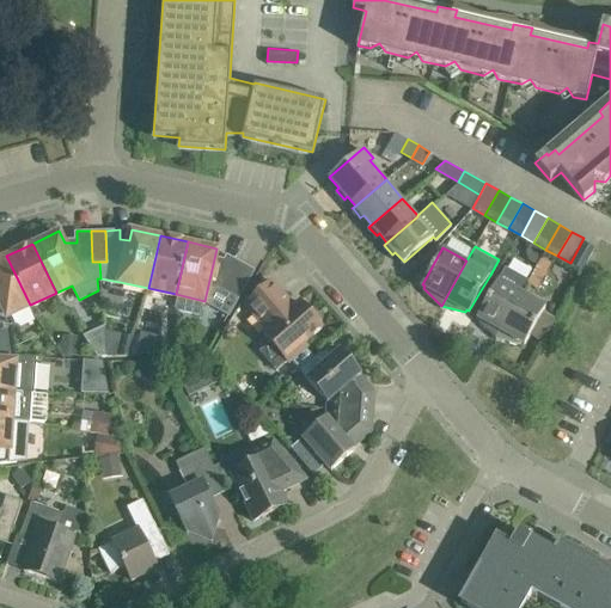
[(214,283),(225,289),(240,262),(228,255),(215,277),(214,283)]
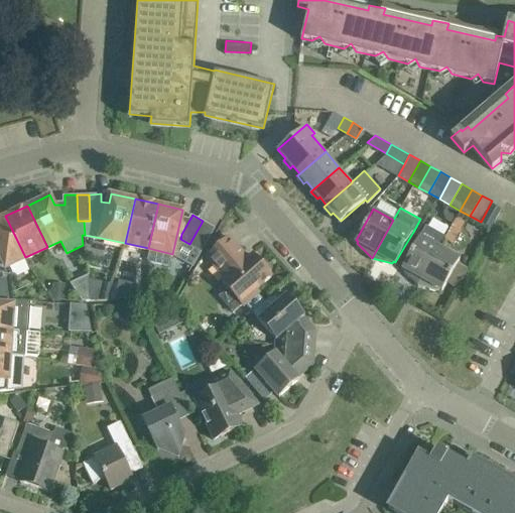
[(0,276),(11,276),(9,265),(25,257),(5,216),(0,218),(0,276)]
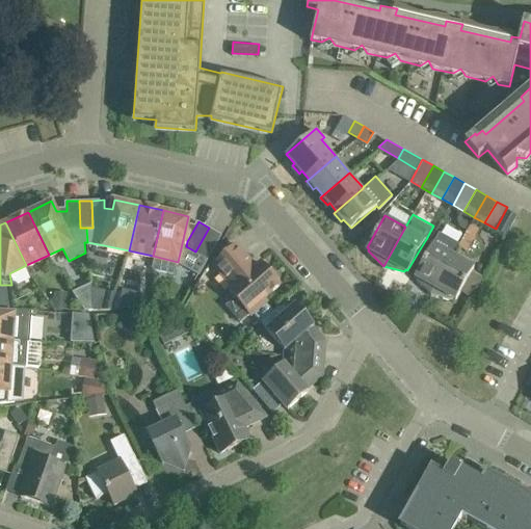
[(220,234),(209,228),(195,252),(207,258),(220,234)]
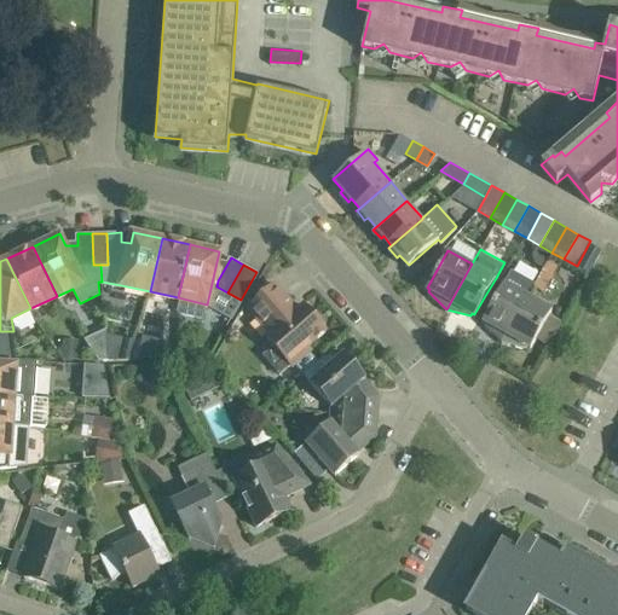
[(495,299),(483,319),(485,321),(484,323),(502,341),(529,296),(535,284),(536,282),(535,282),(513,268),(504,283),(495,299)]
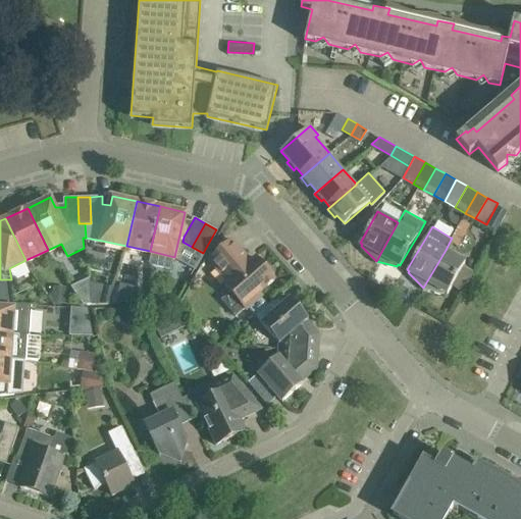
[(250,305),(257,313),(277,296),(266,305),(259,297),(262,295),(259,292),(274,278),(256,256),(252,260),(232,239),(210,258),(228,280),(225,282),(231,290),(223,297),(223,296),(221,298),(222,300),(223,300),(235,313),(236,315),(238,313),(246,306),(247,308),(250,305)]
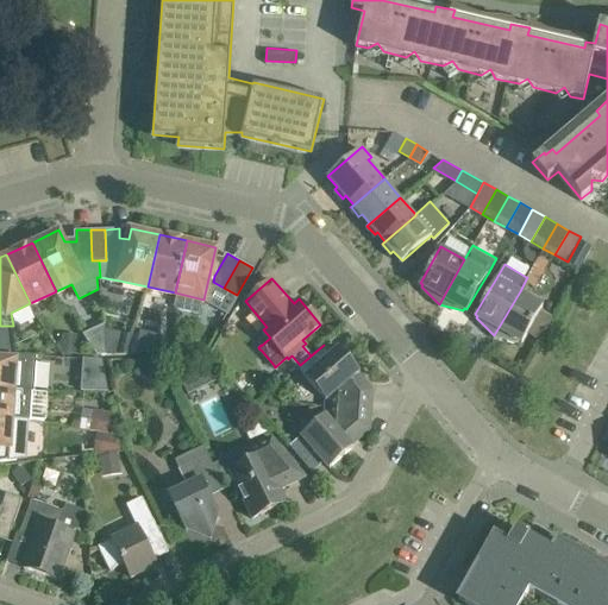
[(543,304),(520,291),(494,335),(518,341),(519,340),(522,341),(543,304)]
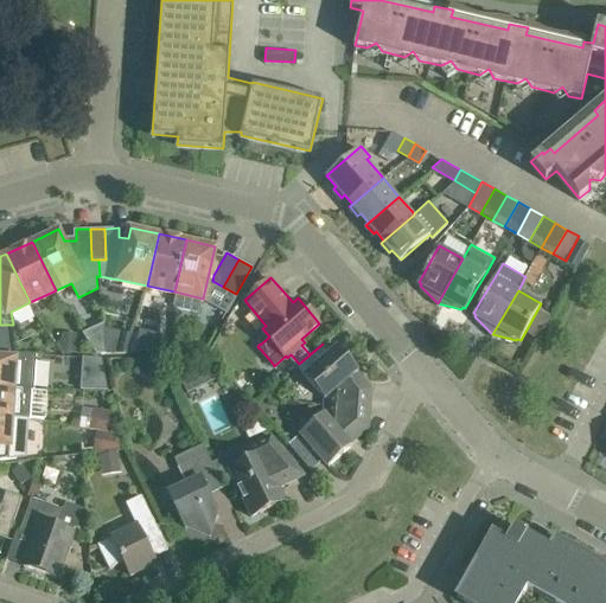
[(107,351),(104,324),(87,335),(97,351),(107,351)]
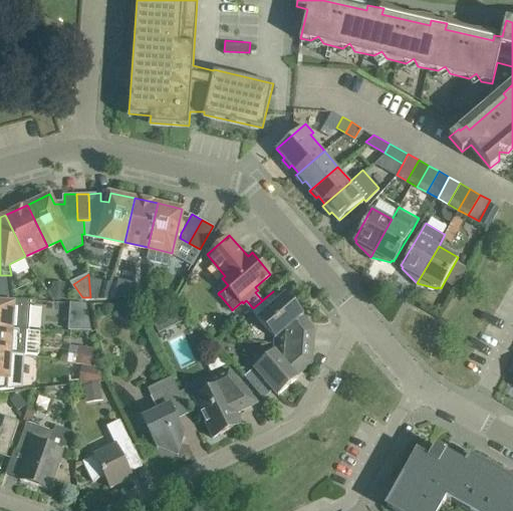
[(0,287),(12,286),(11,275),(0,275),(0,287)]
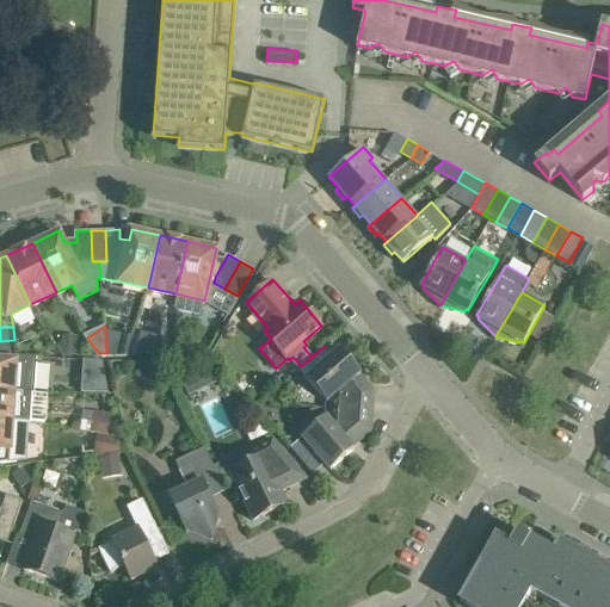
[(61,352),(76,353),(78,334),(62,333),(61,352)]
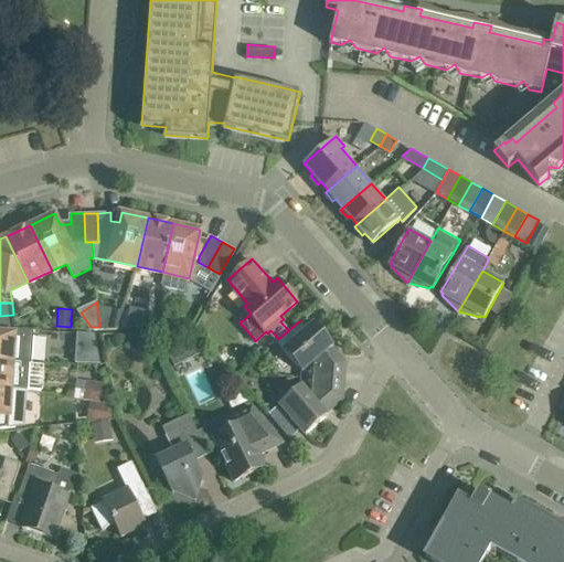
[(0,359),(31,361),(33,329),(16,328),(13,315),(0,316),(0,359)]
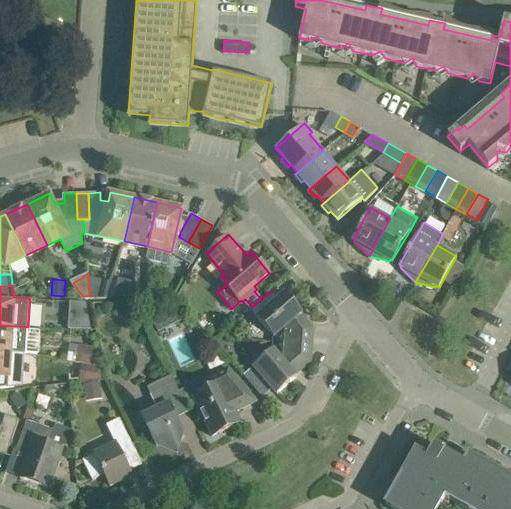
[(278,297),(272,290),(252,307),(251,308),(274,335),(274,340),(312,343),(313,327),(312,327),(300,313),(302,311),(286,291),(278,297)]
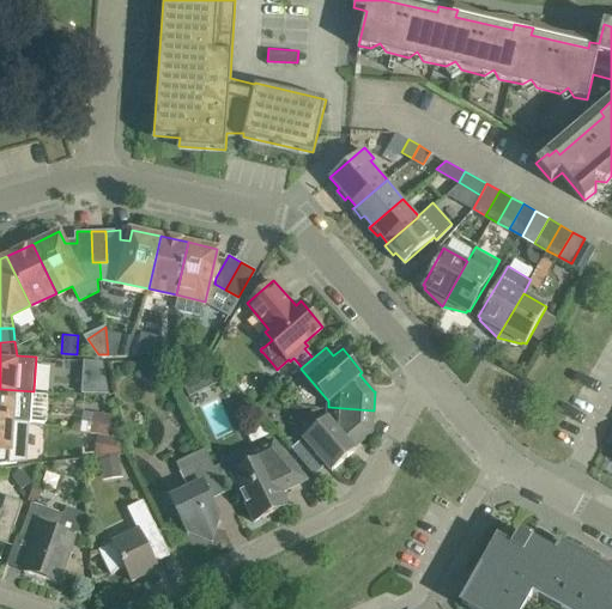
[(164,361),(150,364),(152,373),(158,377),(167,376),(164,361)]
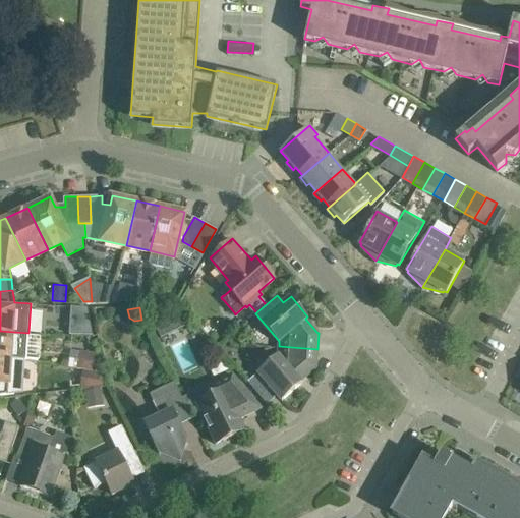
[(167,314),(155,322),(162,336),(174,330),(167,314)]
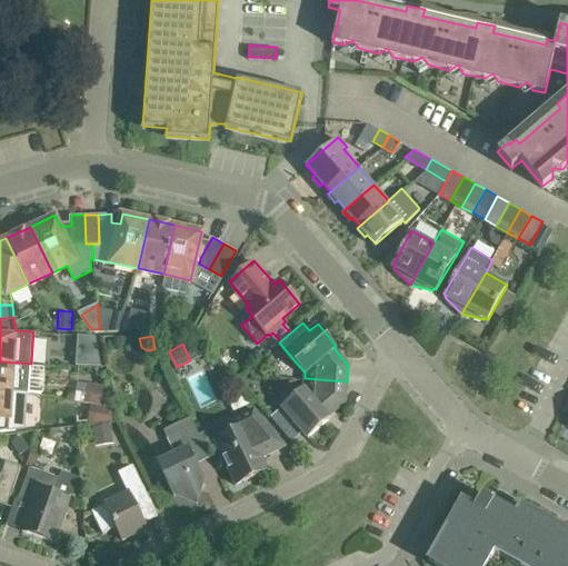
[(78,355),(78,364),(102,364),(100,355),(78,355)]
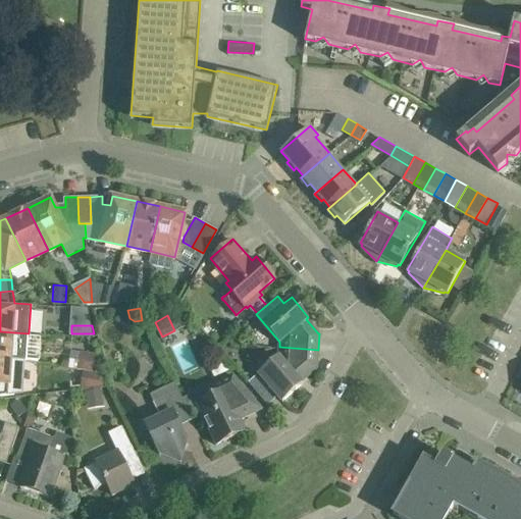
[(0,331),(0,356),(10,357),(10,358),(25,359),(27,334),(27,333),(0,331)]
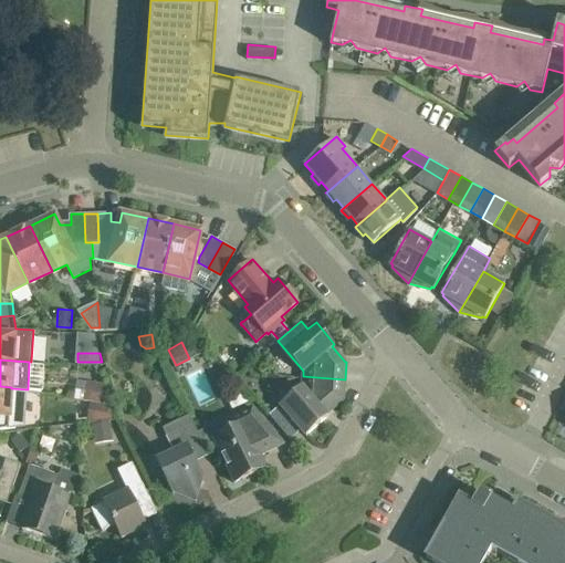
[(344,397),(345,379),(303,376),(302,385),(281,404),(306,434),(328,415),(325,412),(342,397),(344,397)]
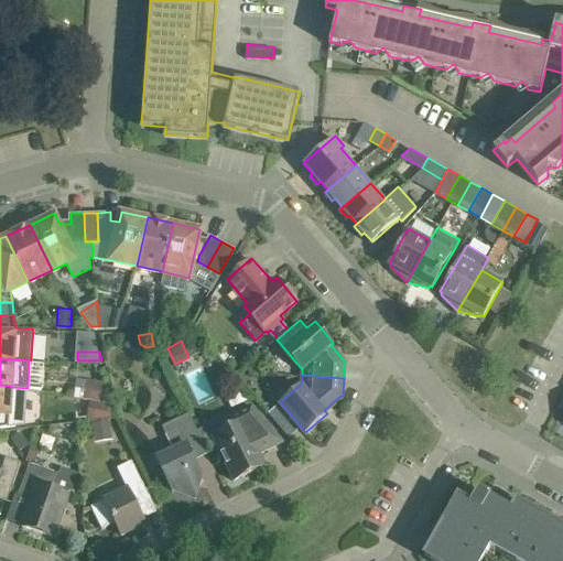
[(93,380),(89,398),(110,401),(108,383),(93,380)]
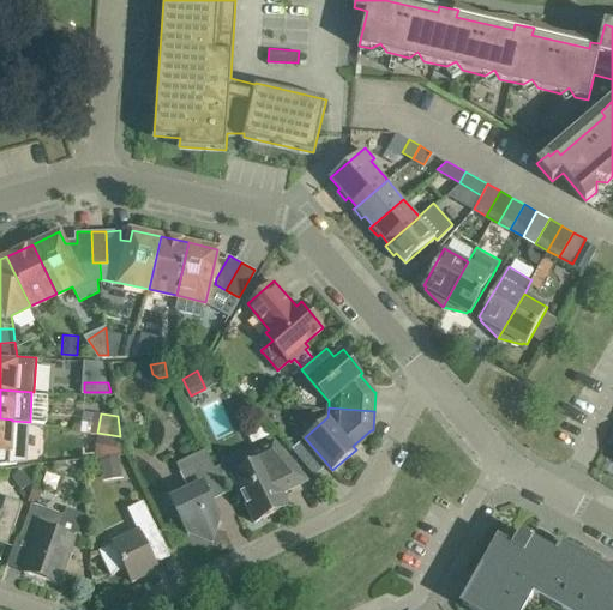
[(12,420),(0,418),(0,463),(10,461),(12,421),(12,420)]
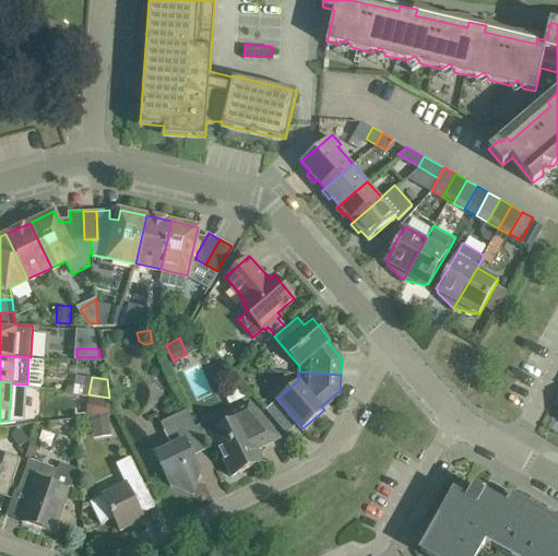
[(88,395),(86,414),(113,411),(111,398),(88,395)]
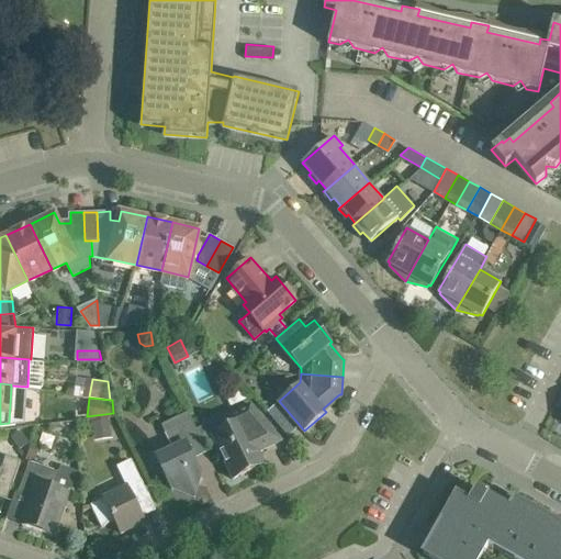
[(282,438),(251,402),(223,416),(228,426),(212,434),(233,477),(265,461),(259,449),(282,438)]
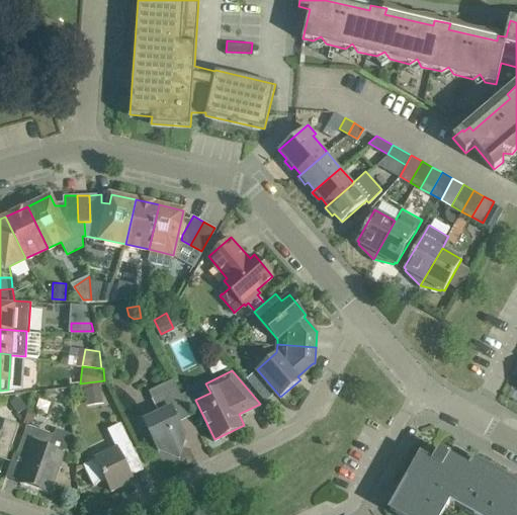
[(189,410),(174,377),(149,390),(160,412),(145,420),(159,448),(179,455),(186,435),(176,416),(189,410)]
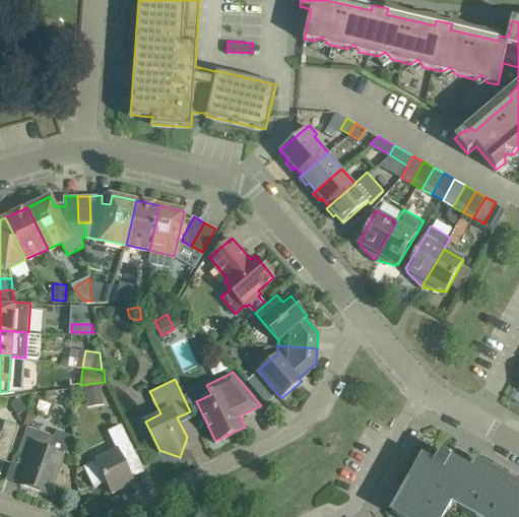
[(19,396),(10,402),(18,413),(27,407),(19,396)]
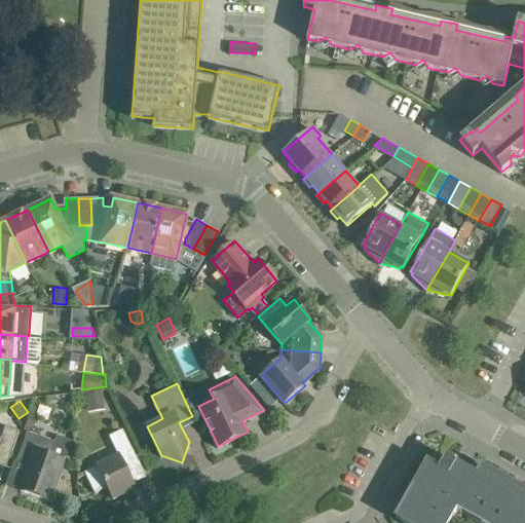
[(30,413),(25,425),(33,428),(37,415),(30,413)]
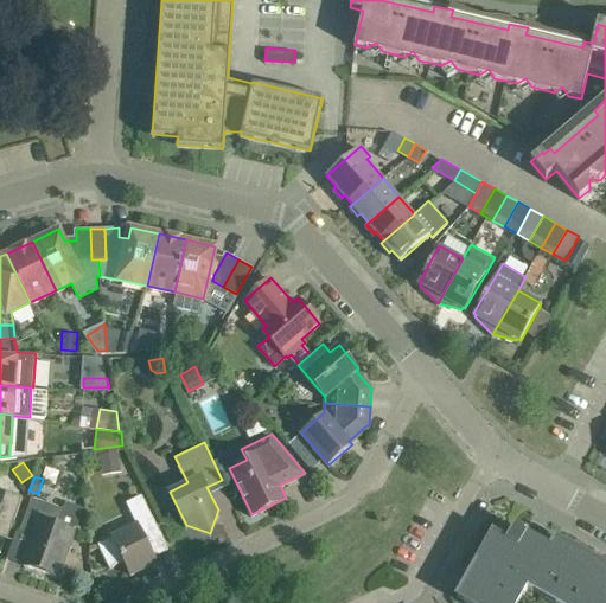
[(0,521),(12,526),(23,495),(6,489),(1,506),(0,505),(0,521)]
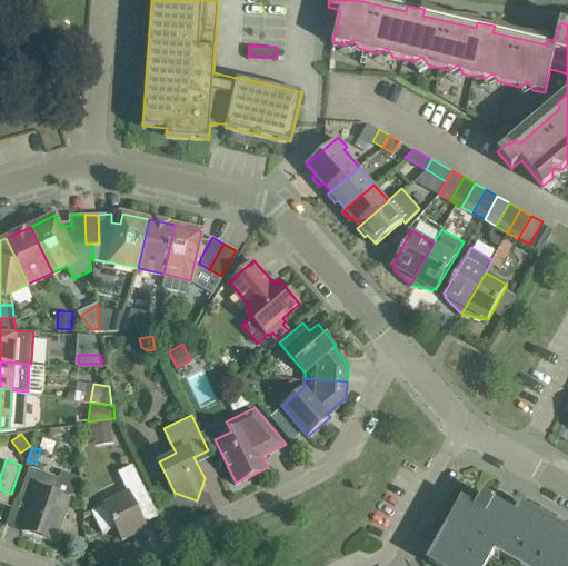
[(158,515),(133,464),(119,470),(128,490),(105,502),(106,503),(92,509),(93,512),(102,532),(116,525),(122,538),(147,526),(145,520),(158,515)]
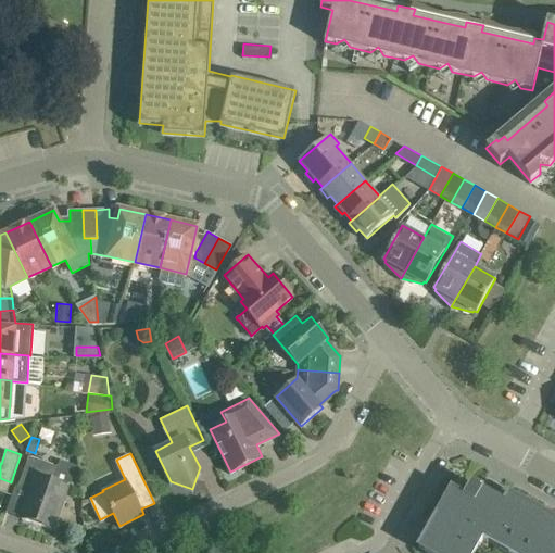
[(59,465),(29,455),(25,464),(19,485),(32,489),(22,517),(53,527),(60,506),(67,486),(53,480),(59,465)]
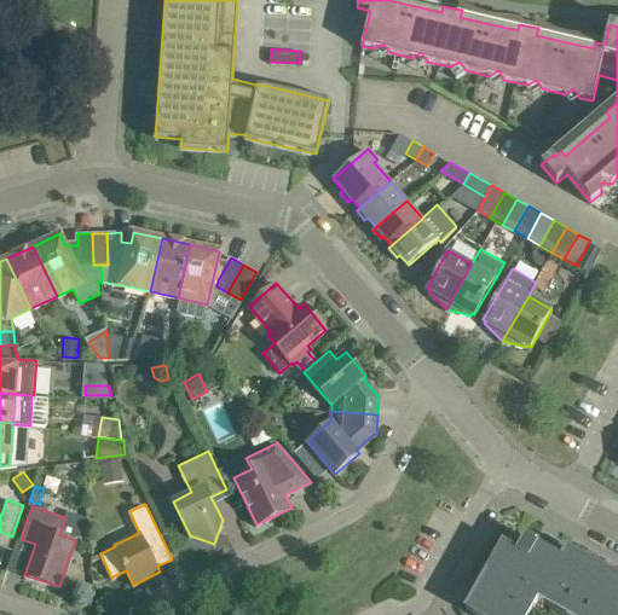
[(538,541),(525,534),(517,550),(509,546),(502,560),(496,556),(473,595),(480,598),(473,611),(479,614),(529,614),(538,598),(567,614),(617,614),(617,585),(616,585),(617,581),(617,576),(579,556),(576,562),(562,555),(562,556),(538,543),(538,541)]
